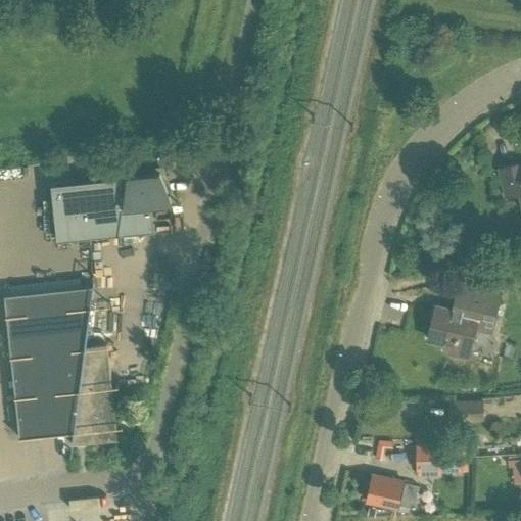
[(499,169),(505,197),(519,194),(520,202),(520,180),(519,181),(515,164),(499,169)]
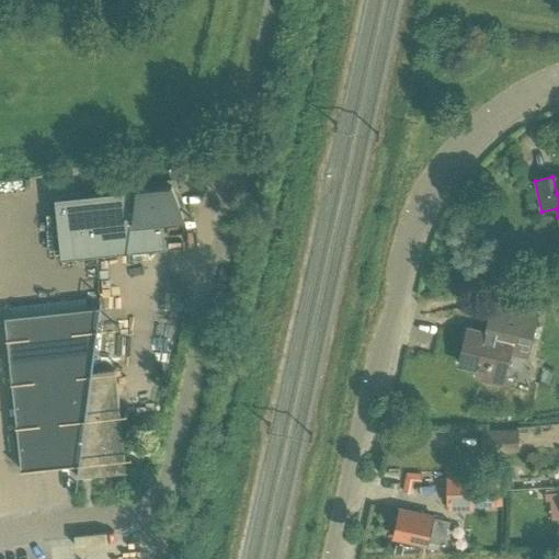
[(52,198),(57,260),(164,250),(162,221),(183,219),(171,187),(52,198)]
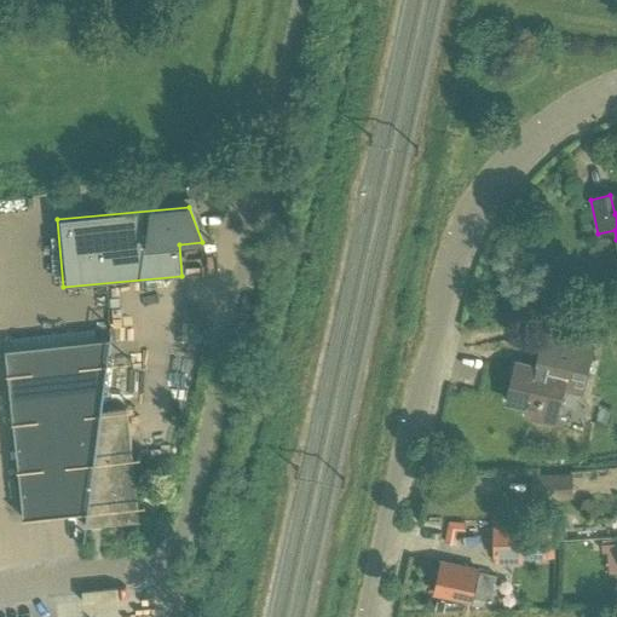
[(506,402),(526,407),(524,419),(552,426),(560,391),(580,395),(592,346),(542,335),(534,372),(514,365),(506,402)]
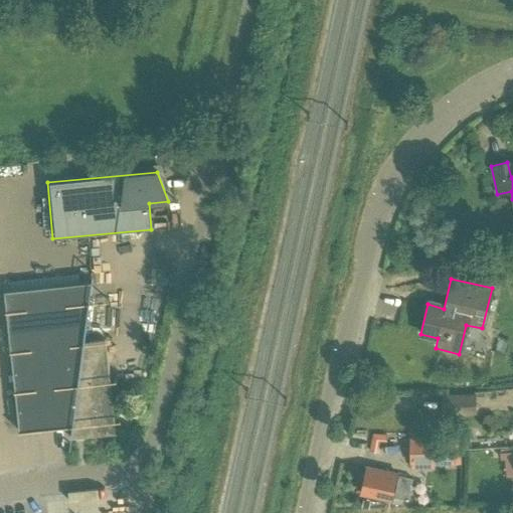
[(3,293),(18,435),(71,429),(69,442),(114,437),(105,343),(83,345),(92,284),(3,293)]
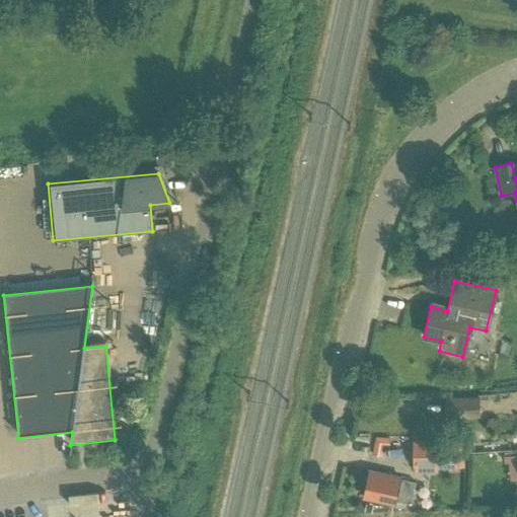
[(444,401),(445,419),(478,417),(477,399),(444,401)]
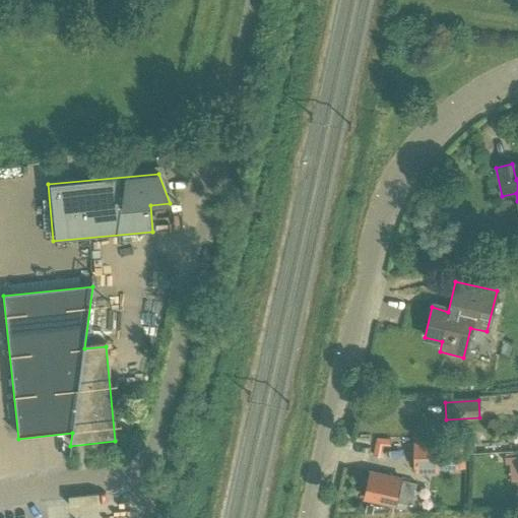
[(412,444),(412,470),(428,470),(428,474),(436,474),(436,470),(457,470),(457,444),(412,444)]
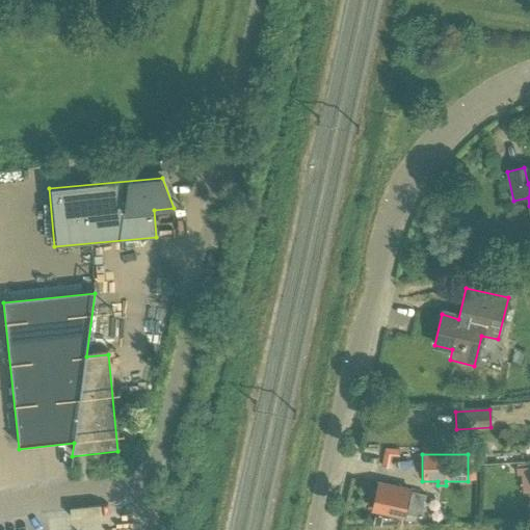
[(403,515),(420,519),(425,495),(377,484),(372,510),(402,517),(403,515)]
